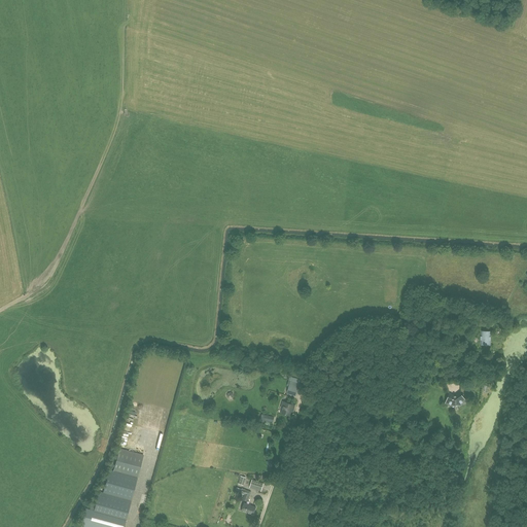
[(481,330),(480,345),(491,345),(491,330),(481,330)]
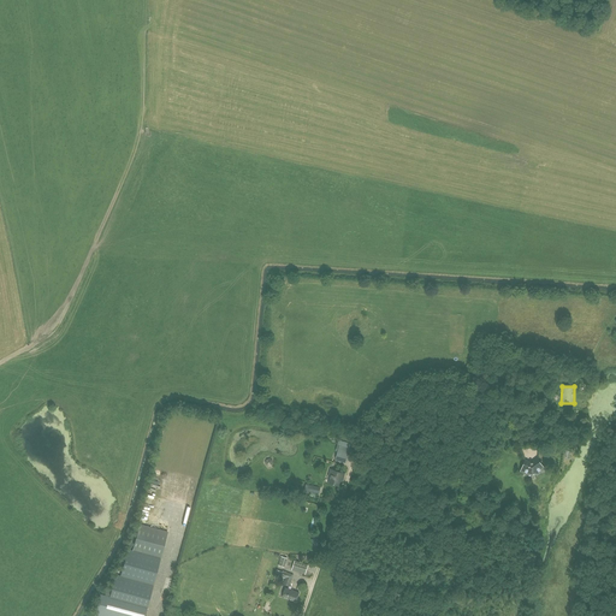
[(339,446),(336,460),(345,462),(350,449),(339,446)]
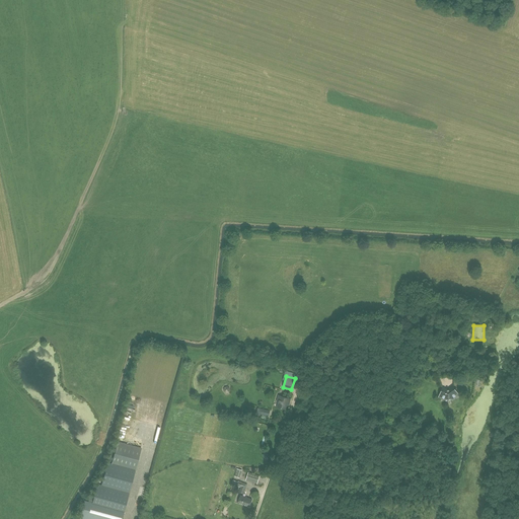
[(451,396),(453,398),(459,394),(453,387),(449,390),(448,390),(443,388),(439,396),(446,399),(447,396),(451,396)]
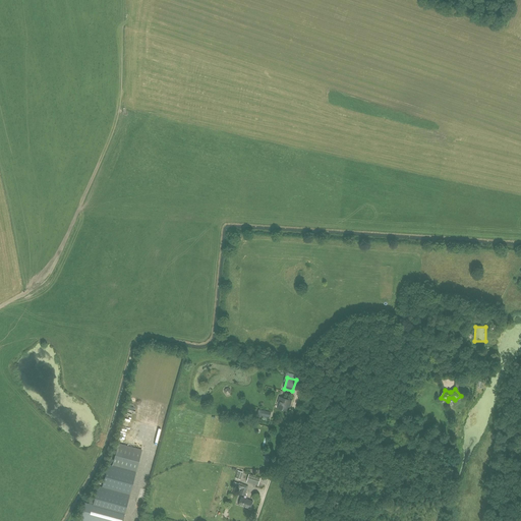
[(281,401),(278,408),(286,411),(288,406),(289,406),(290,404),(291,400),(280,397),(279,400),(281,401)]
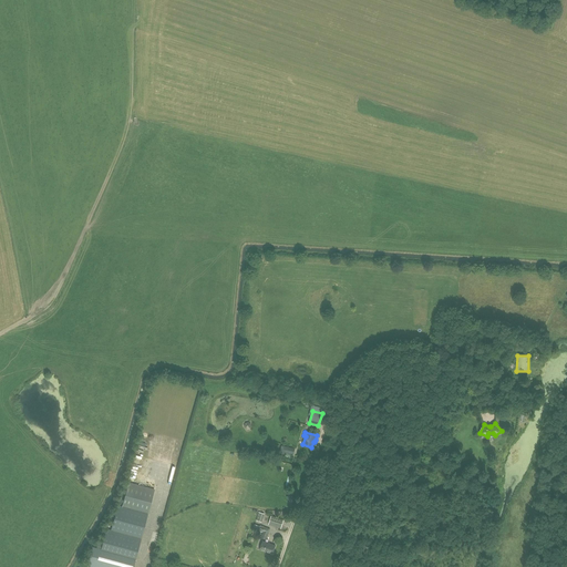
[(133,566),(155,490),(129,483),(122,507),(119,506),(111,531),(106,529),(101,549),(93,547),(86,566),(133,566)]
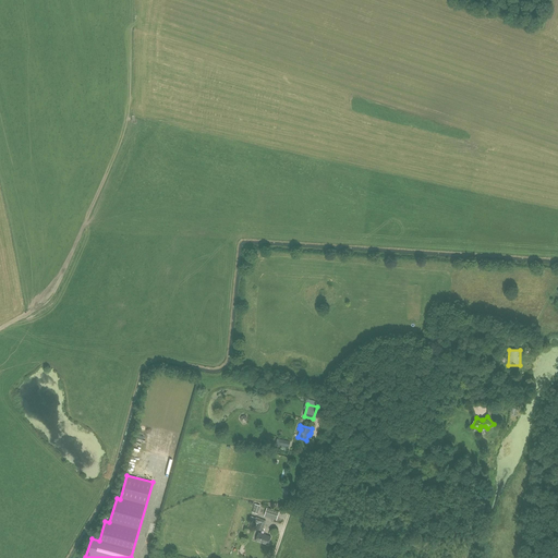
[(279,511),(267,508),(264,516),(277,520),(279,511)]
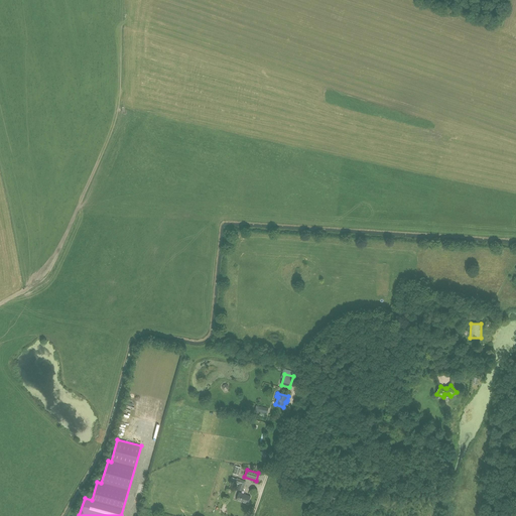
[(236,482),(236,483),(239,485),(238,489),(242,491),(246,482),(237,478),(237,479),(232,477),(231,480),(236,482)]
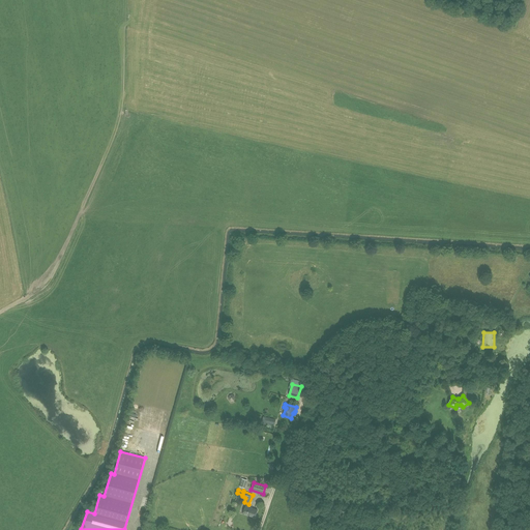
[(255,518),(258,510),(245,506),(243,513),(255,518)]
